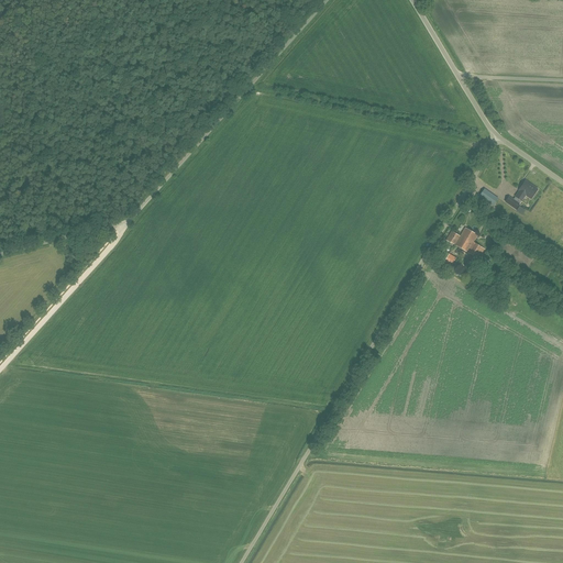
[(519,189),(520,190),(514,200),(509,196),(506,201),(510,205),(510,206),(515,209),(526,195),(531,198),(538,189),(532,186),(526,180),(519,189)]
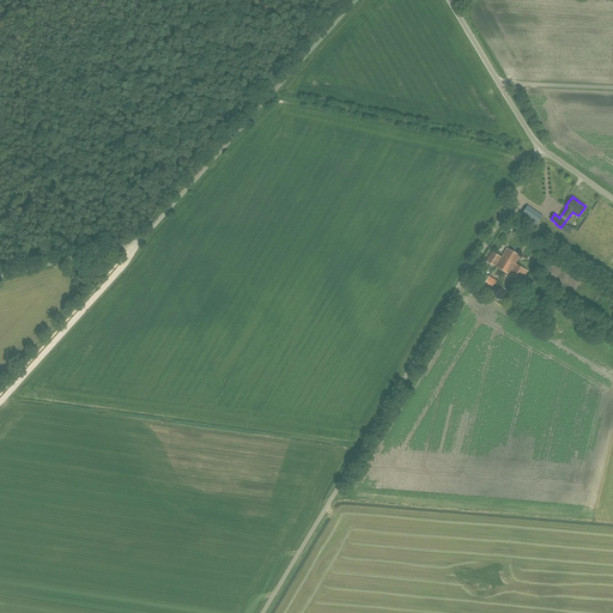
[(528,206),(522,214),(536,224),(542,216),(528,206)]
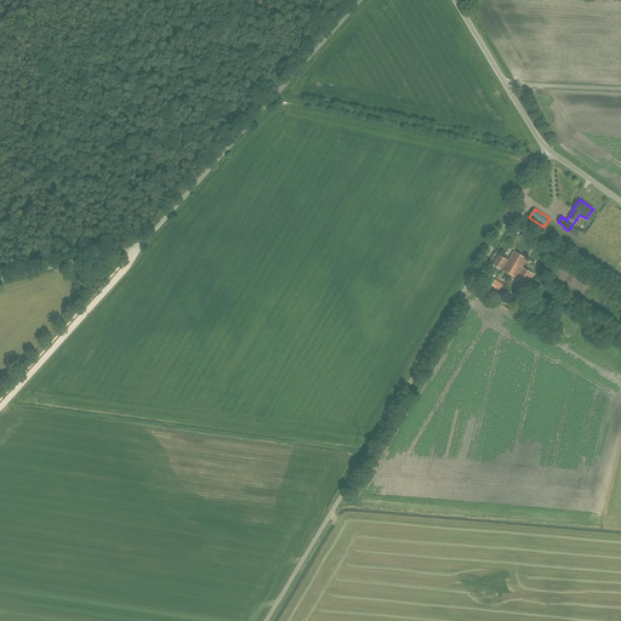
[(569,233),(576,238),(580,232),(573,227),(569,233)]
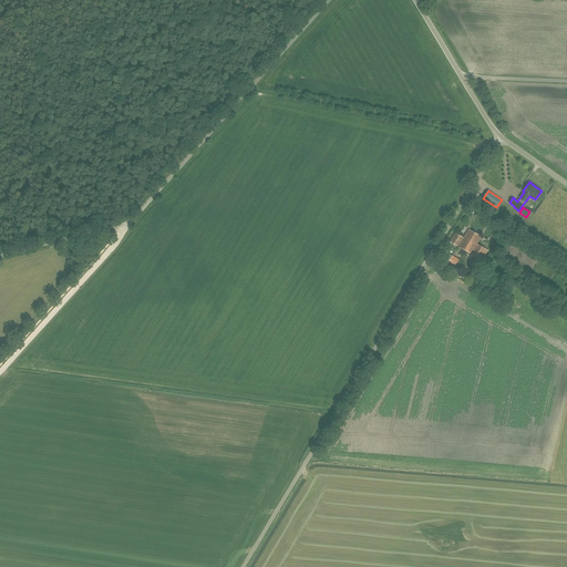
[(483,261),(488,251),(476,244),(481,237),(468,229),(463,238),(455,233),(450,241),(483,261)]
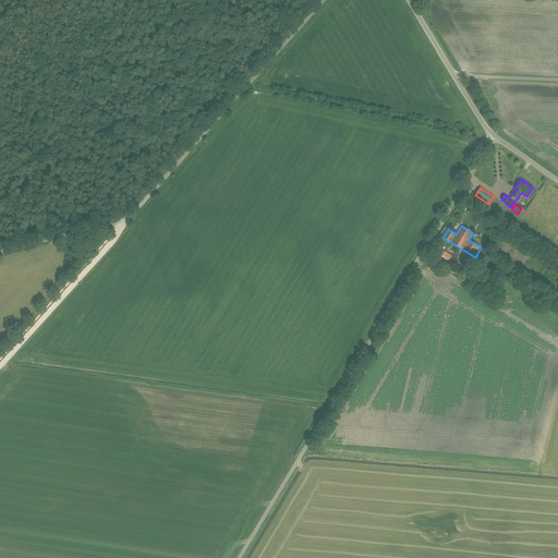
[(447,264),(451,257),(437,250),(434,256),(447,264)]
